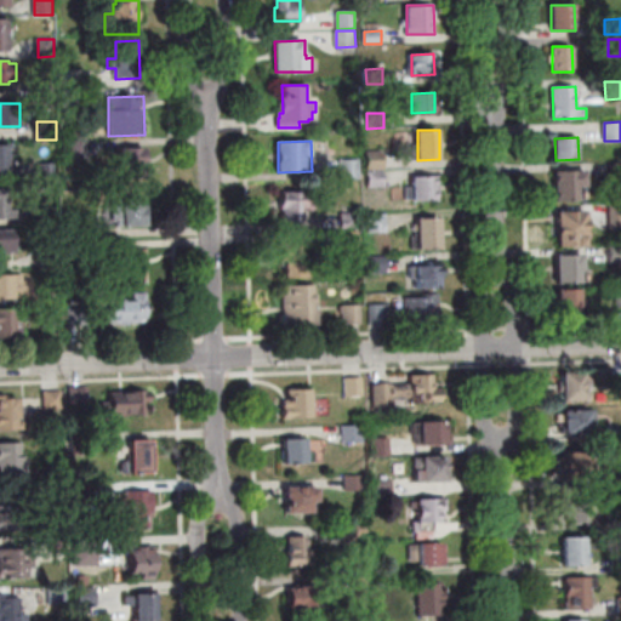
[(83,160),(67,160),(66,142),(83,142),(83,160)]
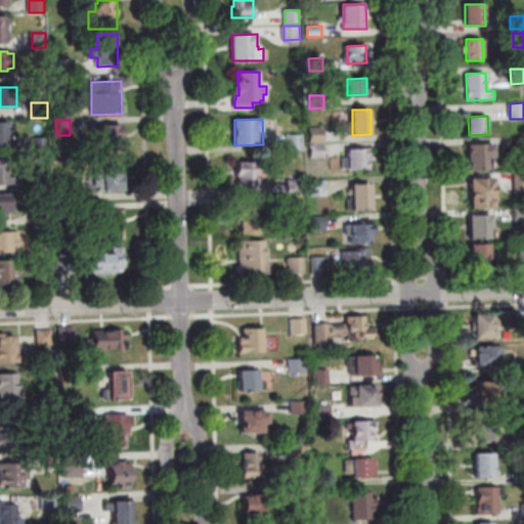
[(0,123),(7,123),(7,131),(12,131),(13,144),(8,144),(8,146),(0,146),(0,123)]
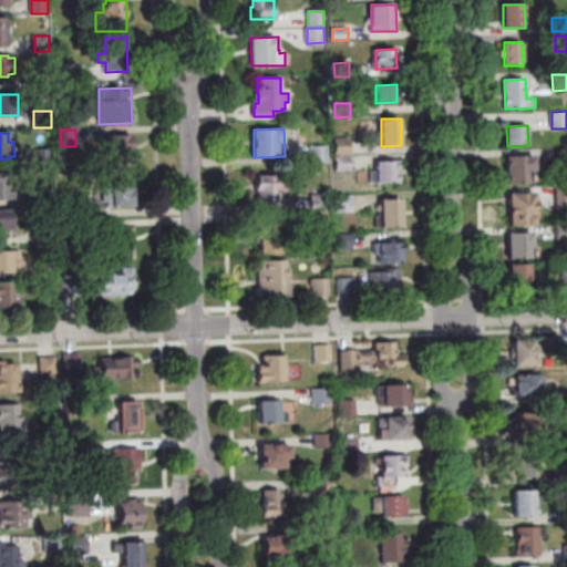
[(134,134),(135,160),(113,161),(112,135),(134,134)]
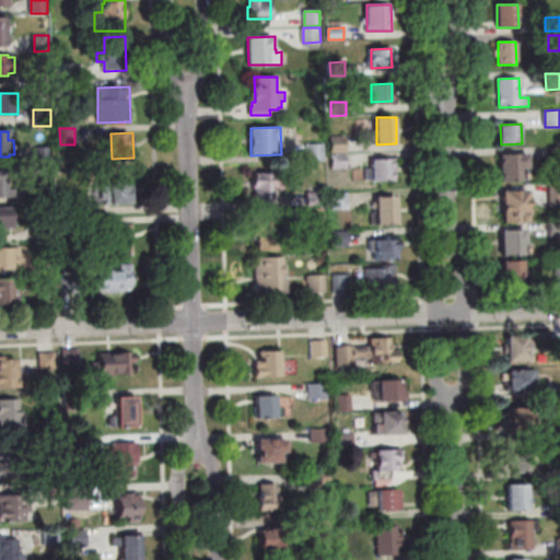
[(331,137),(347,137),(348,153),(333,153),(331,137)]
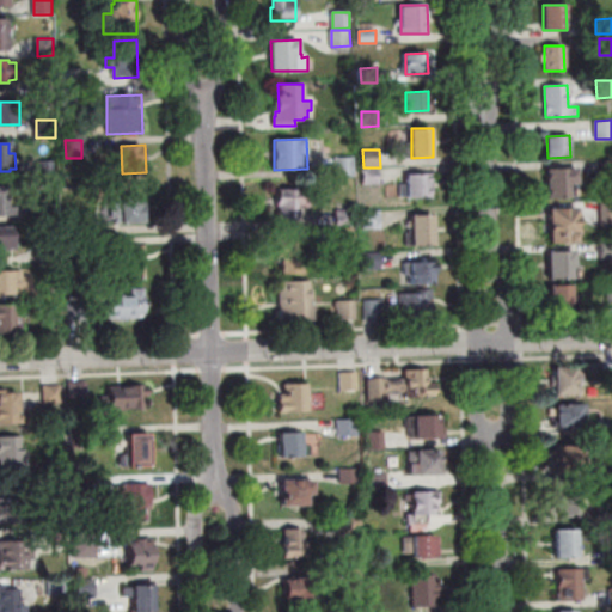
[(336,177),(336,158),(355,158),(355,176),(336,177)]
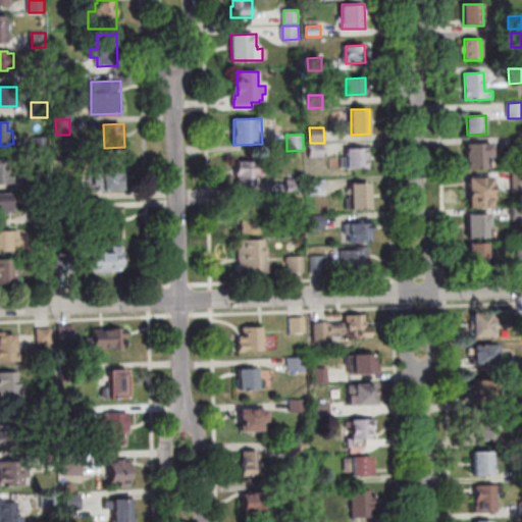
[(47,138),(47,151),(35,151),(34,139),(47,138)]
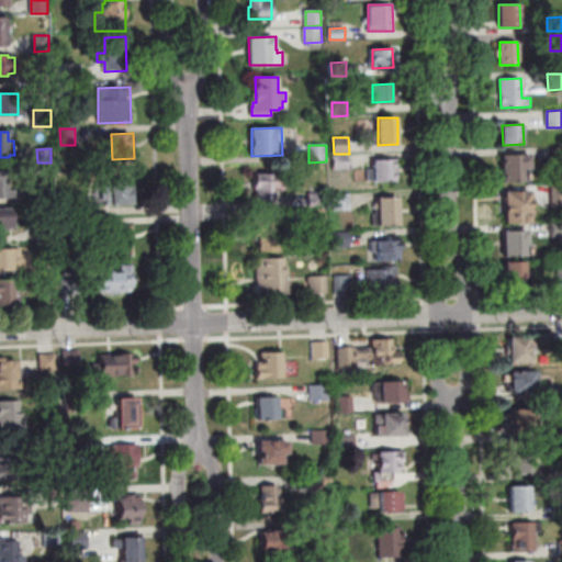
[(334,156),(348,155),(349,169),(334,170),(334,156)]
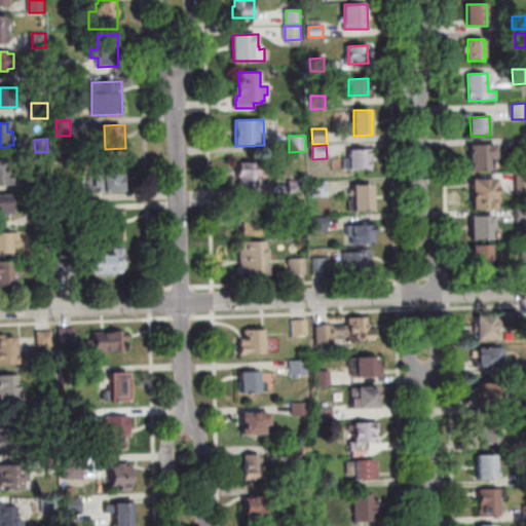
[(471,145),(496,145),(497,157),(495,158),(495,170),(471,171),(471,145)]
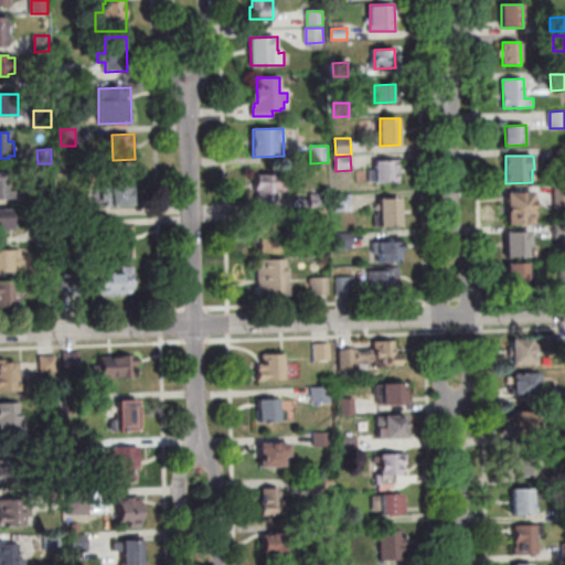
[(400,160),(401,182),(376,182),(376,180),(371,180),(371,170),(376,170),(376,160),(400,160)]
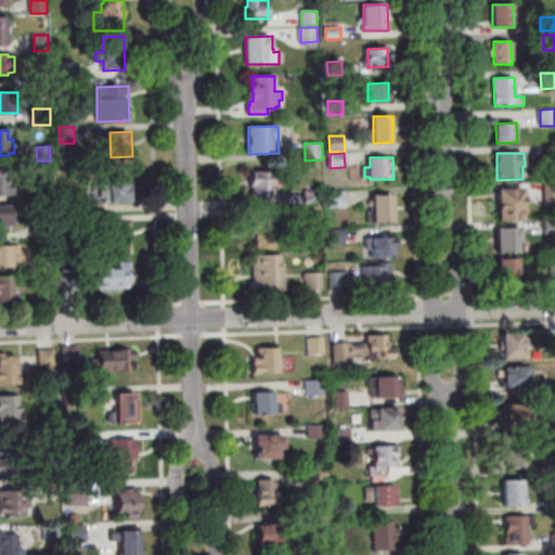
[(0,168),(7,168),(8,188),(14,188),(14,195),(0,195),(0,168)]
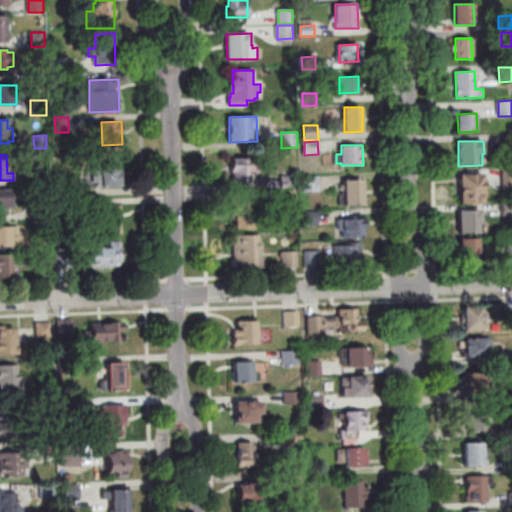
[(250,182),(235,183),(234,159),(259,158),(259,173),(250,174),(250,182)]
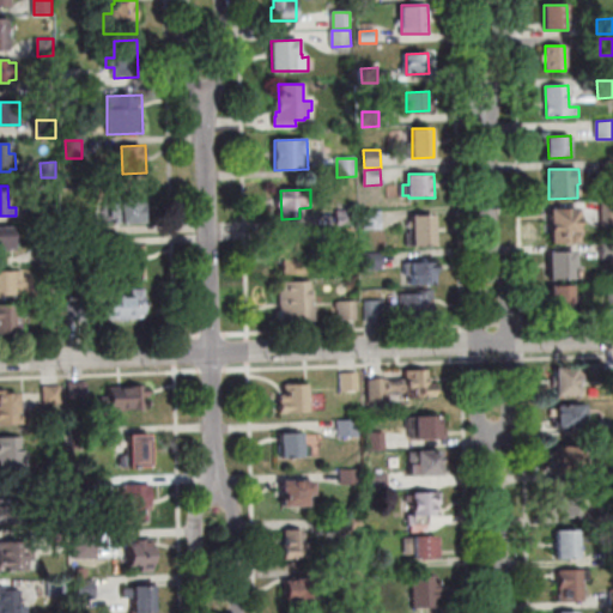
[(122,199),(143,199),(143,205),(145,205),(145,223),(122,224),(122,212),(114,212),(114,201),(122,200),(122,199)]
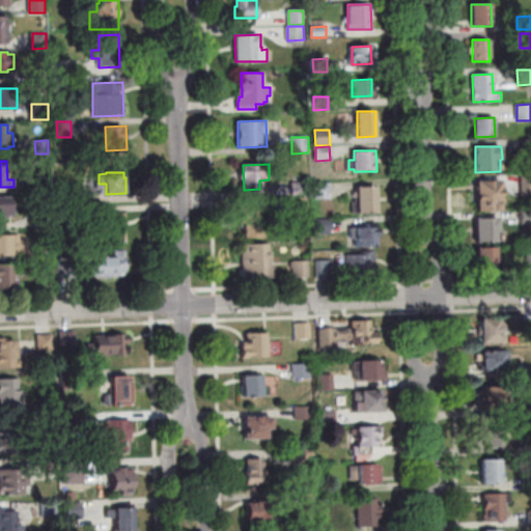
[(530,176),(530,196),(523,196),(522,176),(530,176)]
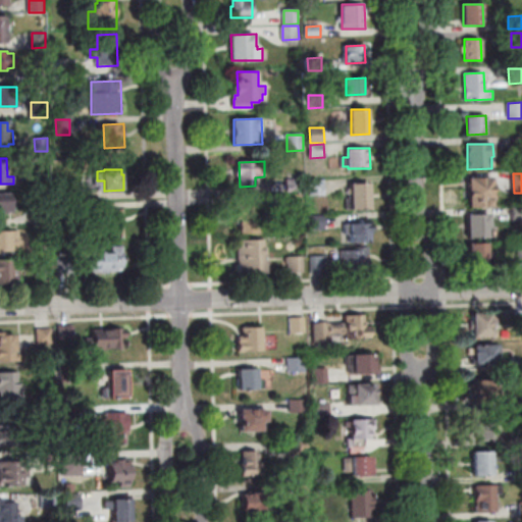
[(47,188),(34,189),(33,175),(47,175),(47,188)]
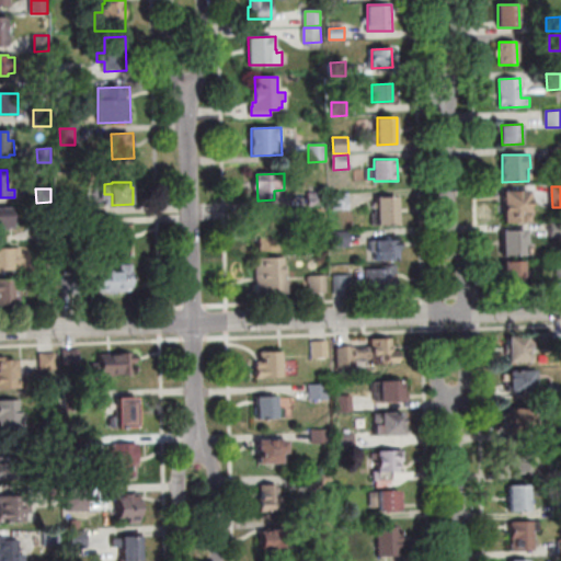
[(529,191),(530,216),(527,216),(528,222),(504,222),(504,192),(529,191)]
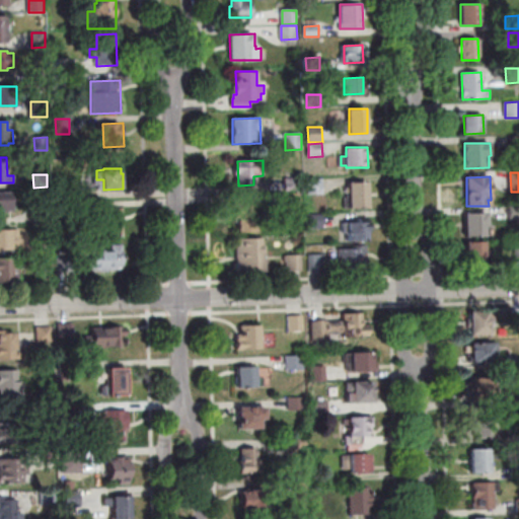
[(299,178),(300,191),(287,192),(286,178),(299,178)]
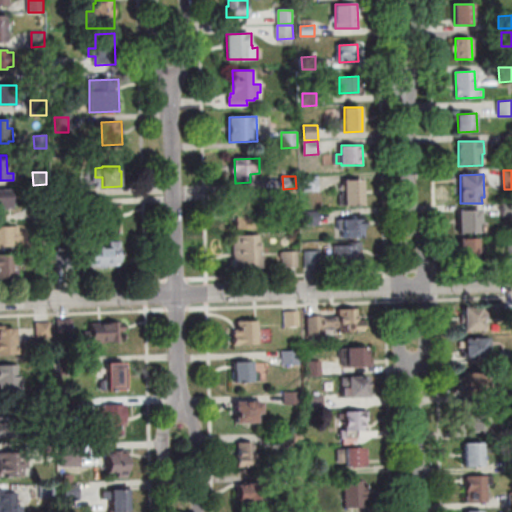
[(320,192),(304,192),(304,177),(319,177),(320,192)]
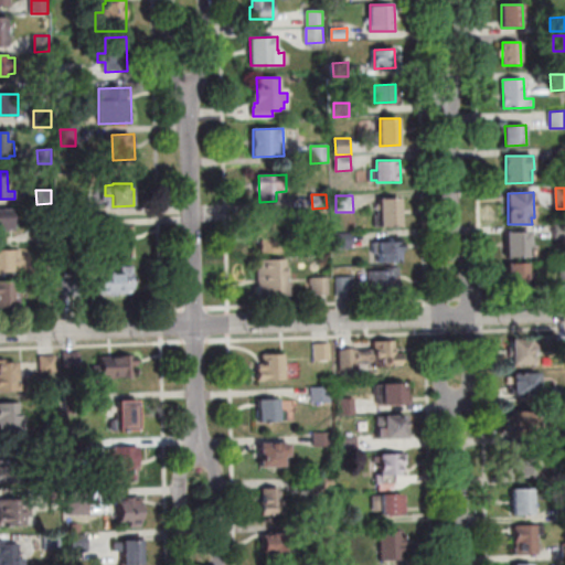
[(401,198),(401,226),(375,227),(375,216),(381,216),(381,199),(401,198)]
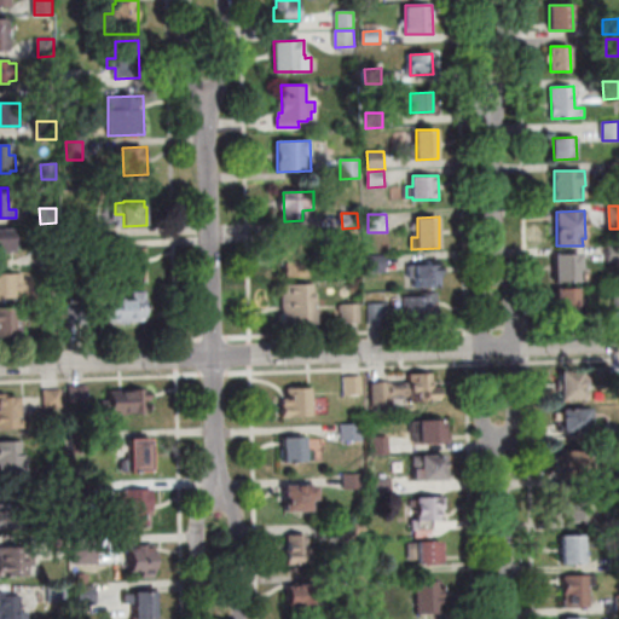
[(86,239),(67,239),(67,224),(86,223),(86,239)]
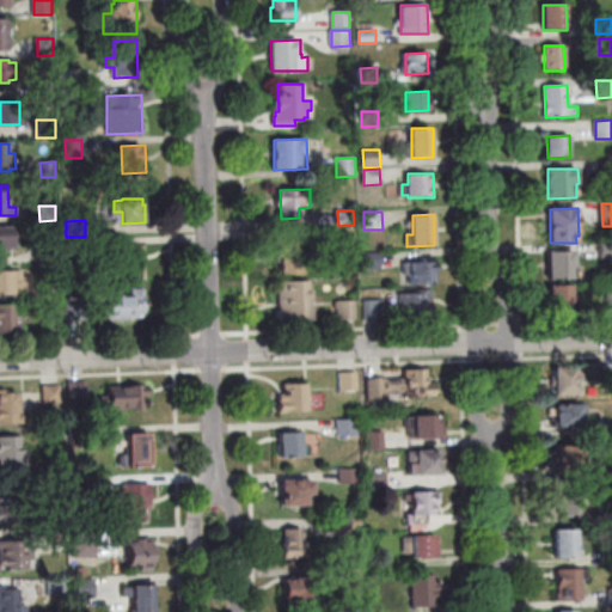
[(0,227),(13,227),(13,249),(0,249),(0,227)]
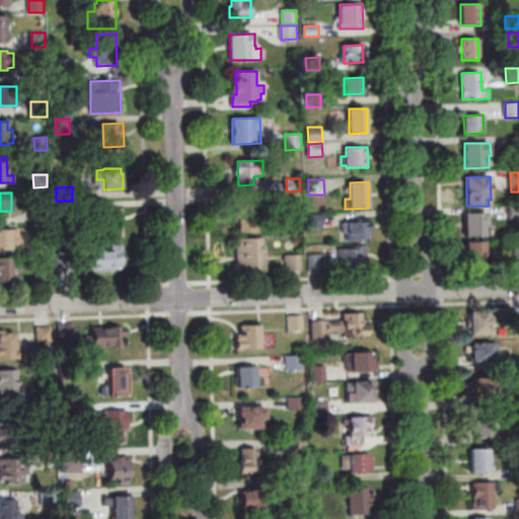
[(300,208),(286,208),(286,195),(300,194),(300,208)]
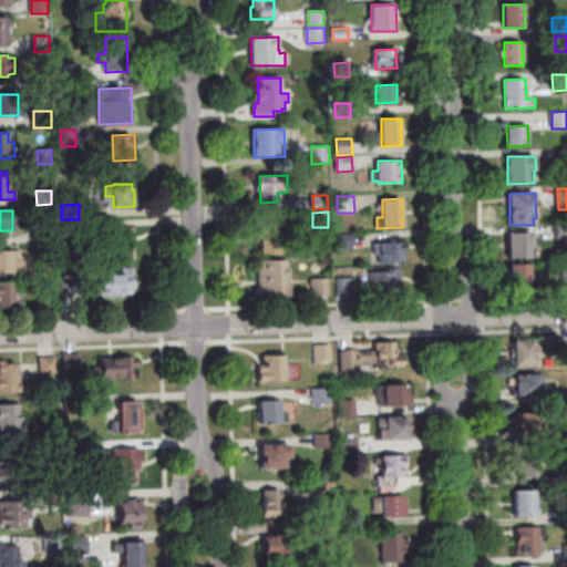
[(257,220),(276,220),(276,240),(284,240),(284,253),(265,254),(264,237),(257,238),(257,220)]
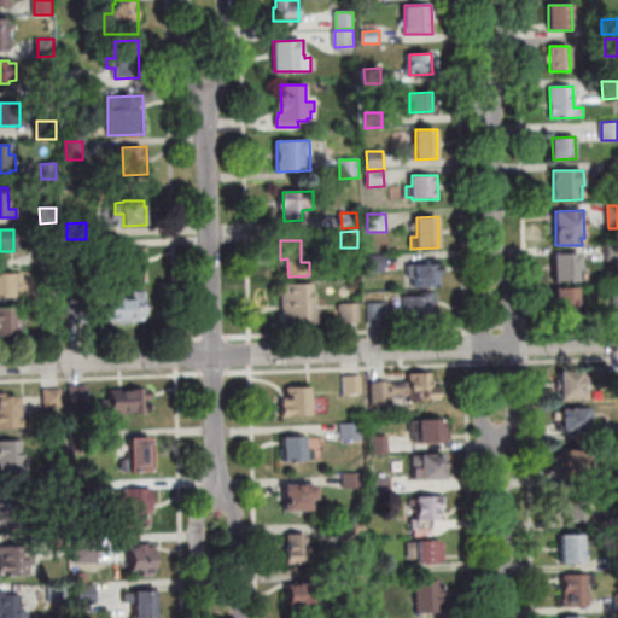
[(70,257),(70,244),(87,243),(87,256),(70,257)]
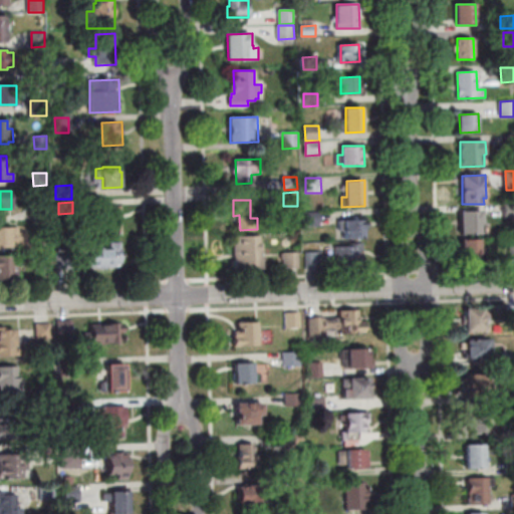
[(513,218),(506,218),(505,205),(513,205),(513,218)]
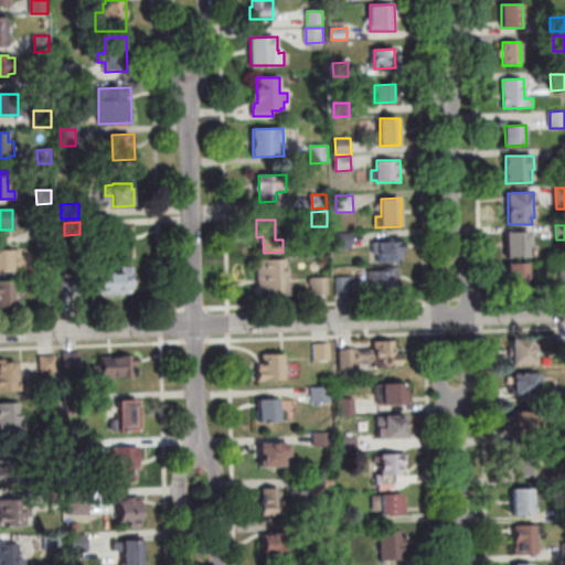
[(40,244),(39,228),(56,227),(56,243),(40,244)]
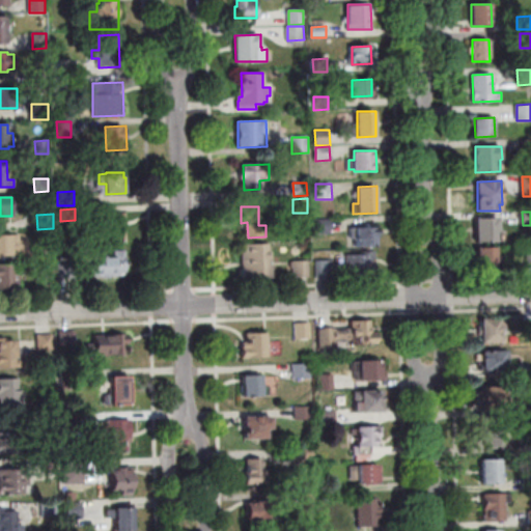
[(126,214),(127,240),(101,240),(101,229),(108,228),(108,215),(126,214)]
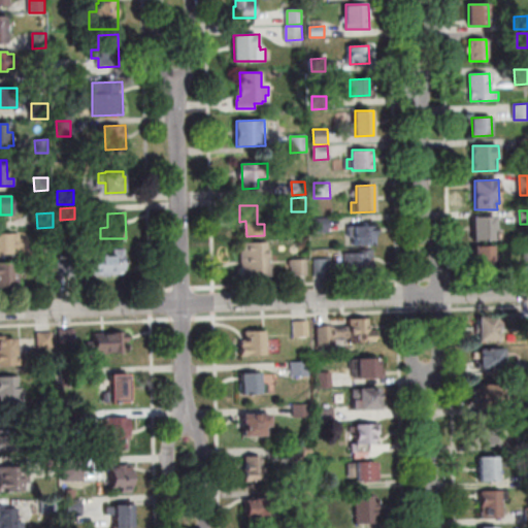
[(473,218),(496,218),(497,231),(494,231),(494,240),(474,240),(473,218)]
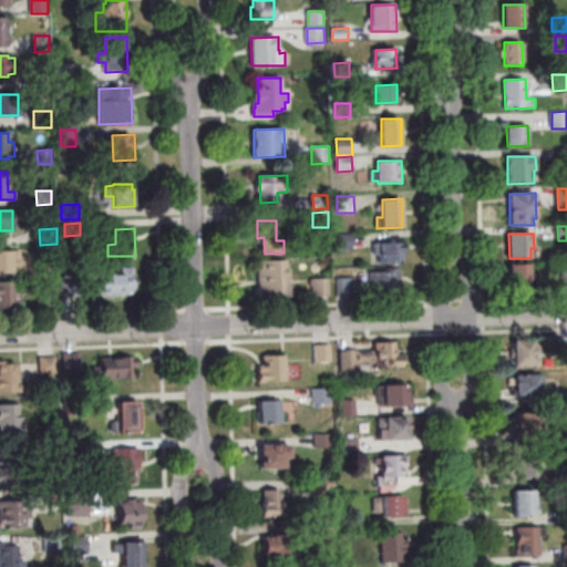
[(339,250),(339,235),(353,235),(353,250),(339,250)]
